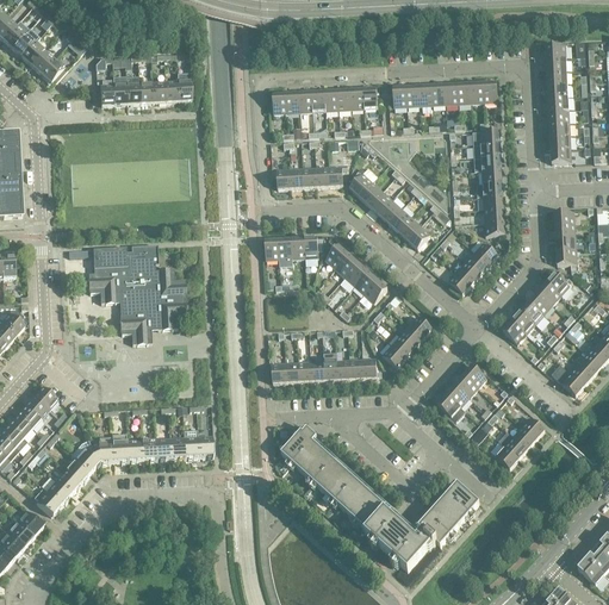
[(36,11),(39,7),(31,0),(26,0),(25,1),(36,11)]
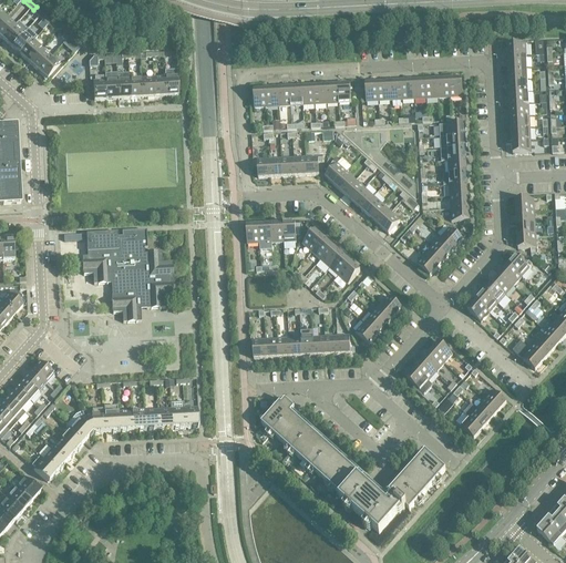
[(6,13),(0,19),(0,34),(1,36),(14,21),(6,13)]
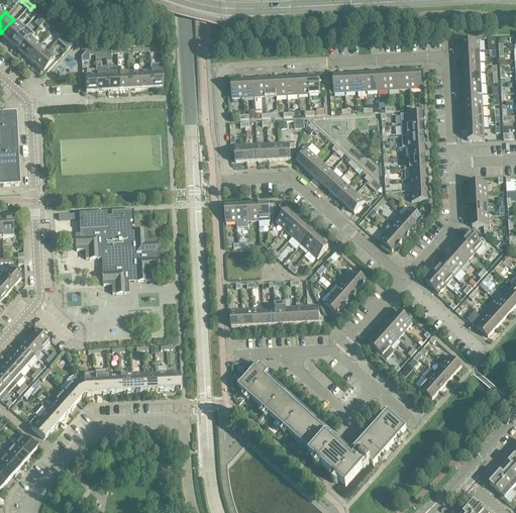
[(9,40),(21,27),(24,23),(16,16),(13,19),(1,32),(9,40)]
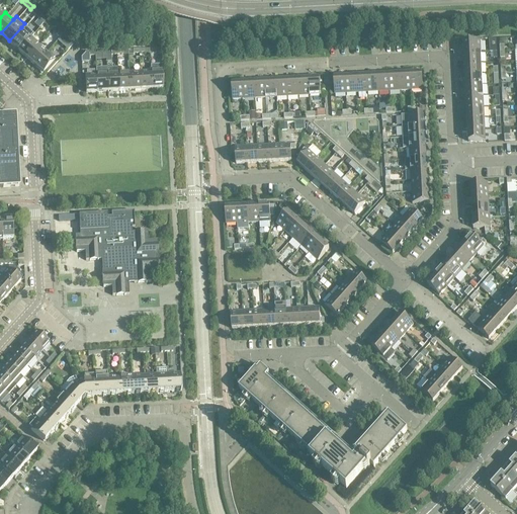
[(21,27),(9,40),(17,48),(29,34),(21,27)]
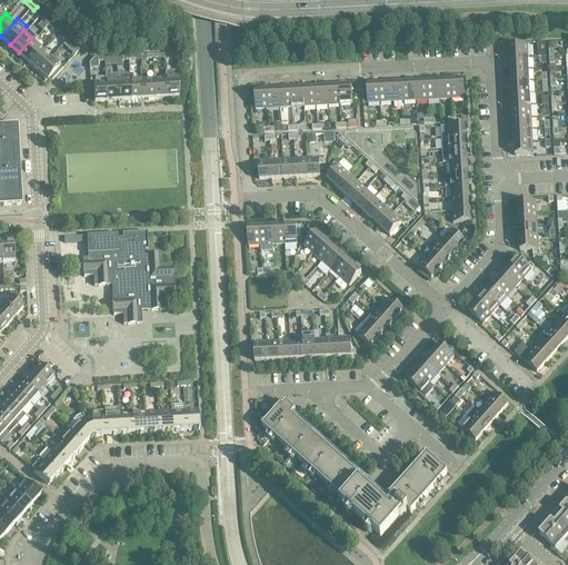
[(32,38),(19,52),(28,60),(41,46),(32,38)]
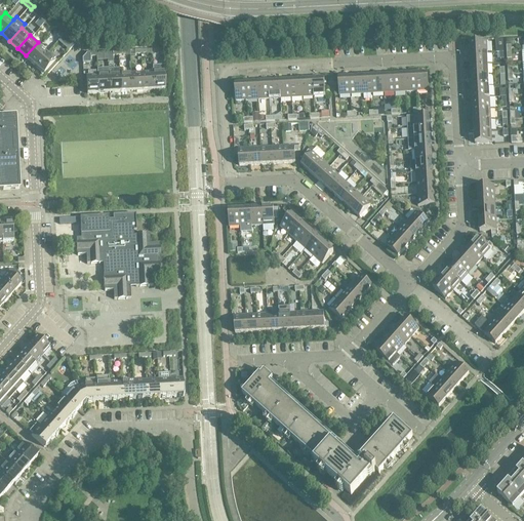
[(469,39),(469,50),(486,49),(485,38),(469,39)]
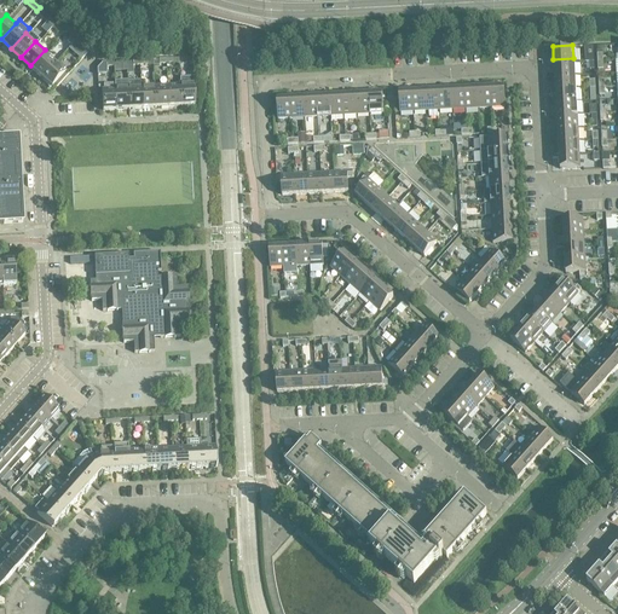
[(45,50),(30,65),(40,74),(55,58),(45,50)]
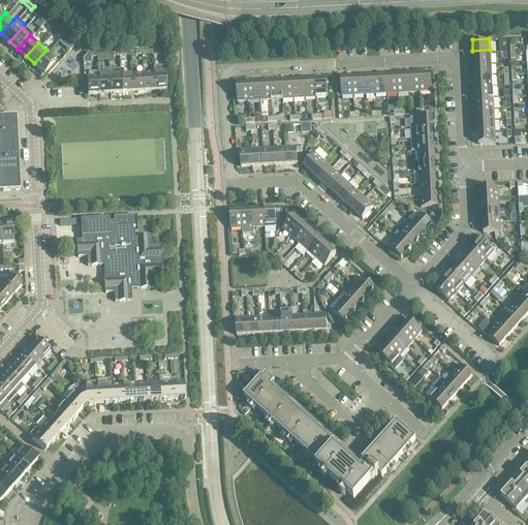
[(47,50),(34,63),(43,71),(55,58),(47,50)]
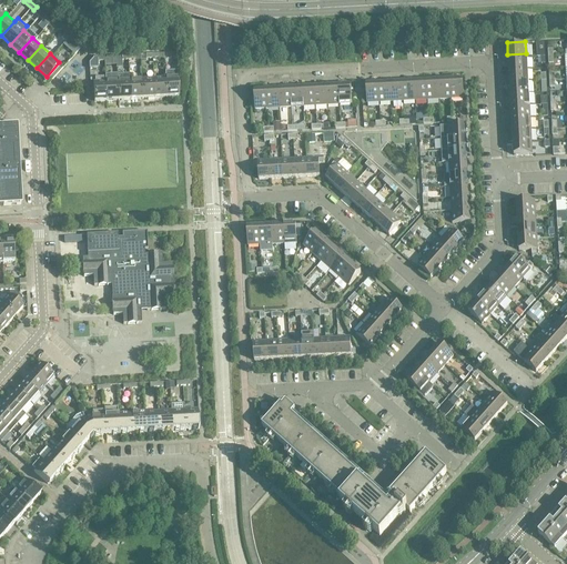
[(97,64),(97,58),(97,53),(93,53),(88,59),(88,64),(97,64)]
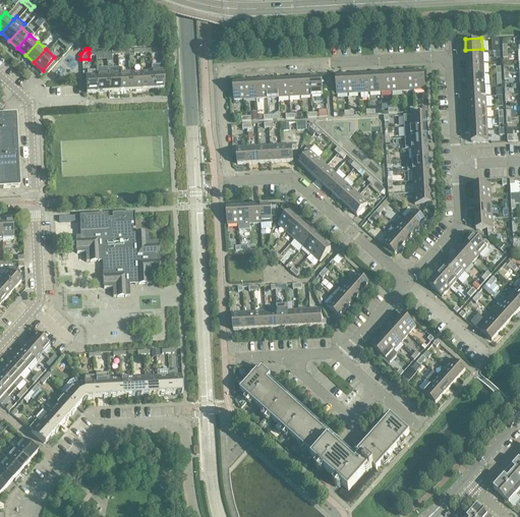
[(482,49),(465,50),(466,61),(482,60),(482,49)]
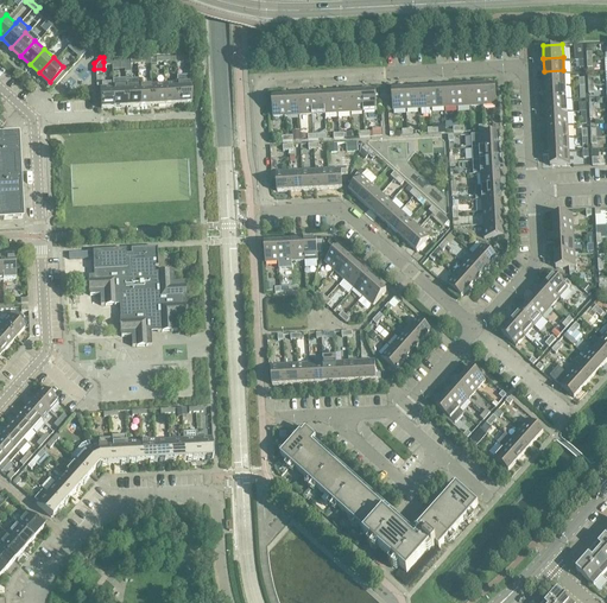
[(563,70),(544,71),(544,84),(564,83),(563,70)]
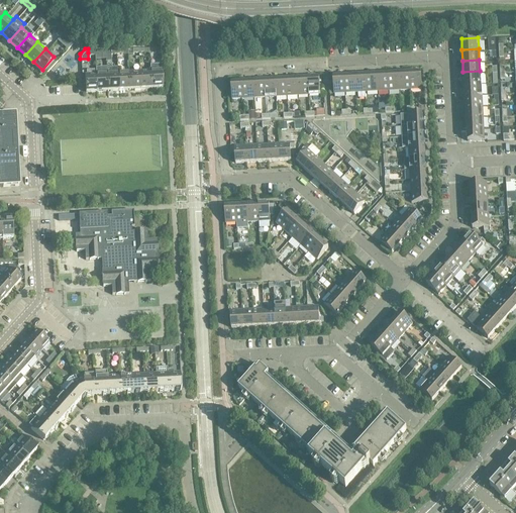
[(85,89),(96,88),(95,71),(93,71),(93,67),(85,67),(86,71),(84,72),(85,89)]
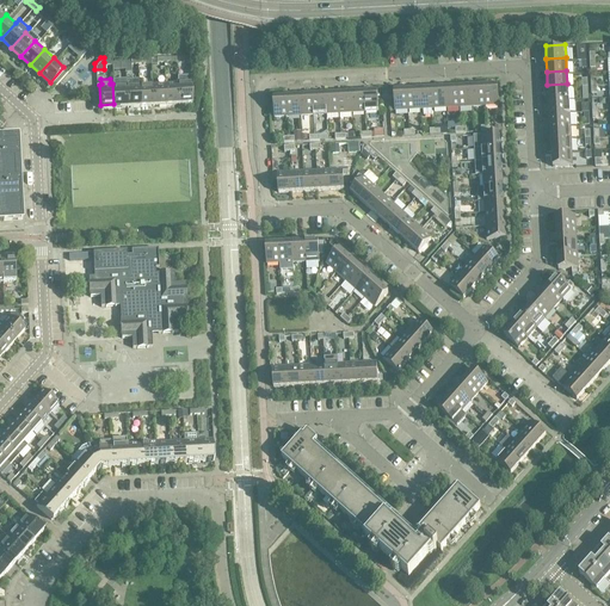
[(190,79),(177,80),(178,100),(191,100),(190,79)]
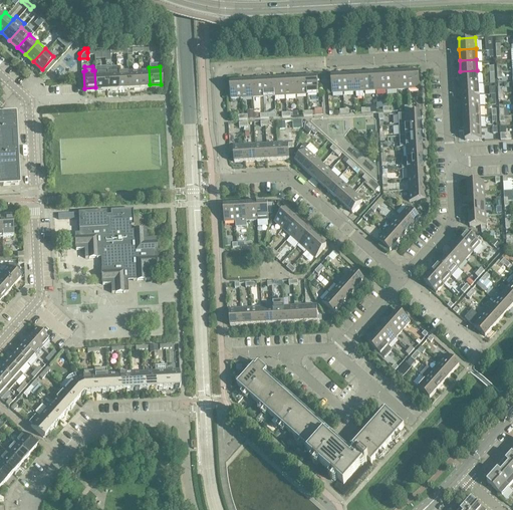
[(149,67),(138,68),(139,85),(150,84),(149,67)]
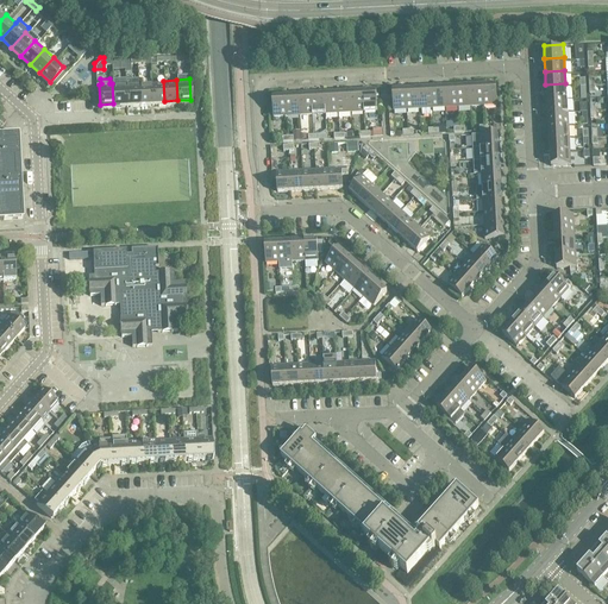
[(150,81),(137,82),(138,102),(151,102),(150,81)]
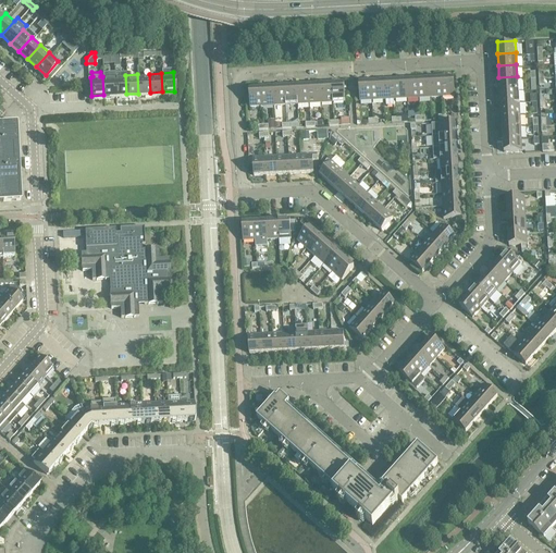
[(149,74),(137,74),(138,94),(150,93),(149,74)]
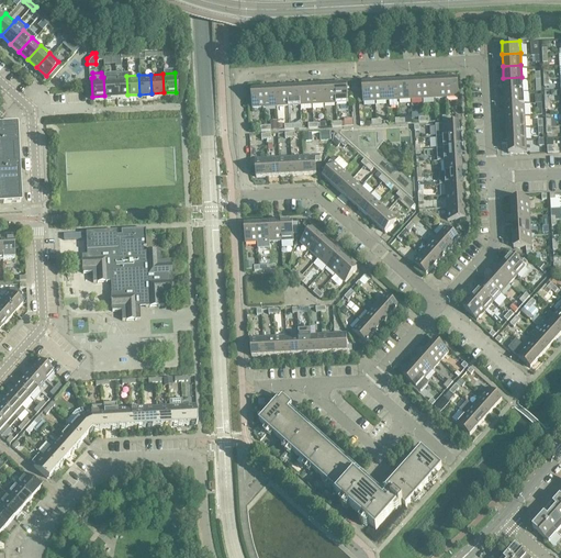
[(457,75),(445,76),(445,95),(458,93),(457,75)]
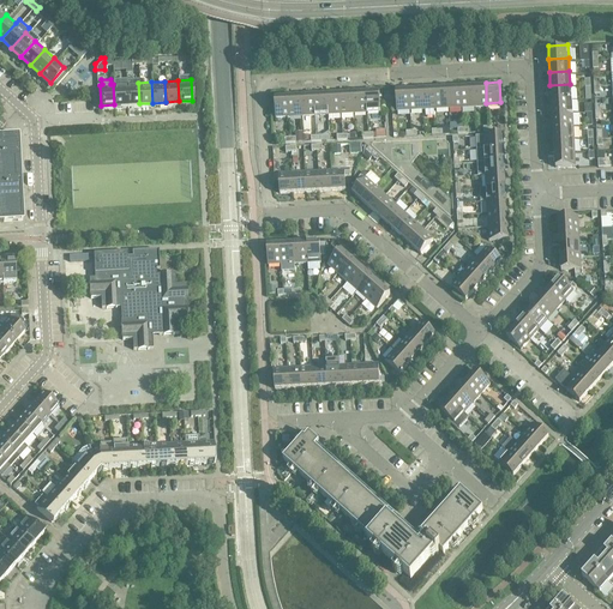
[(126,83),(113,84),(114,104),(127,104),(126,83)]
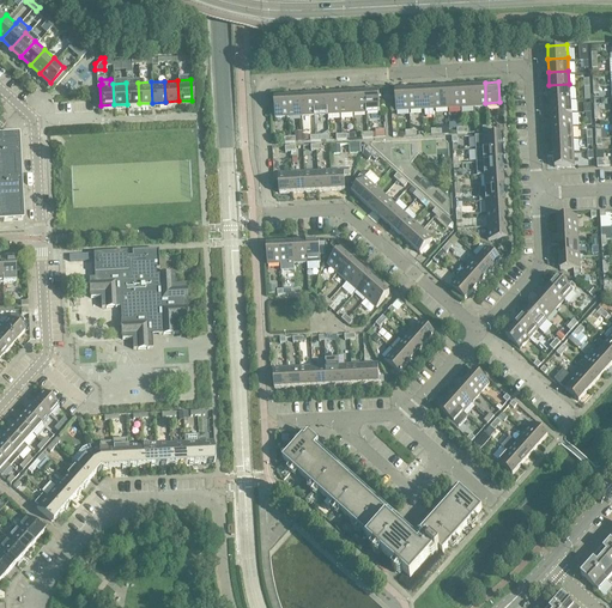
[(138,83),(126,83),(127,104),(139,103),(138,83)]
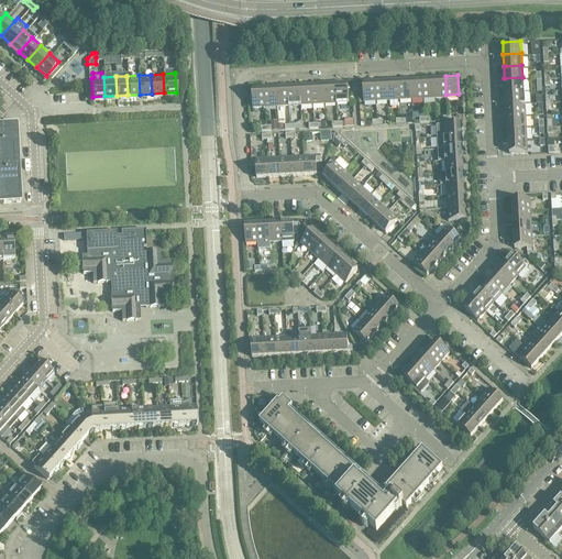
[(445,76),(433,77),(434,95),(445,95),(445,76)]
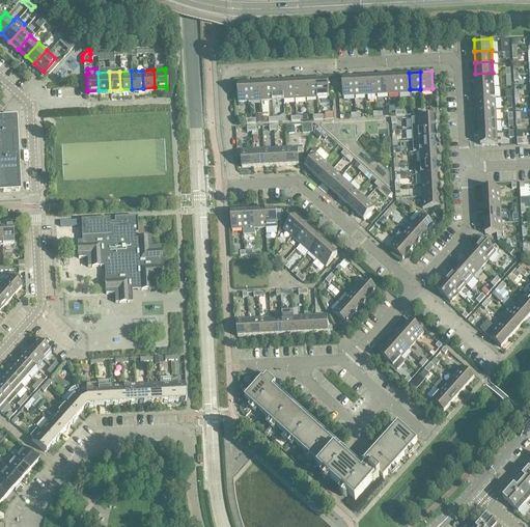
[(397,73),(386,74),(387,90),(398,90),(397,73)]
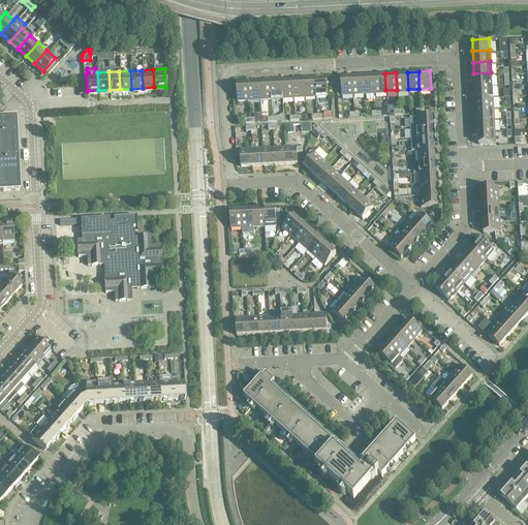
[(407,72),(396,72),(397,90),(408,89),(407,72)]
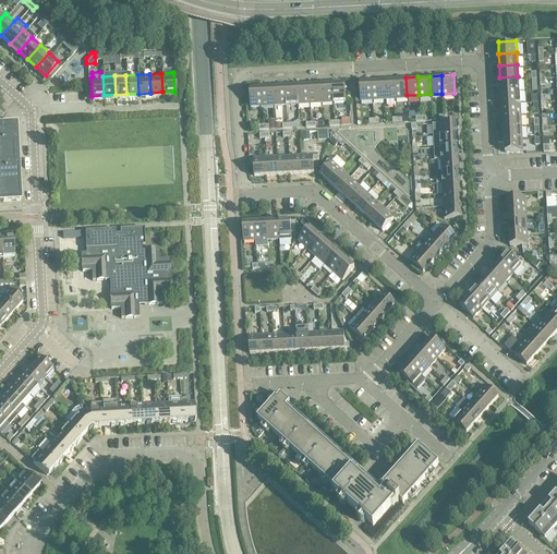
[(518,76),(499,77),(500,89),(519,88),(518,76)]
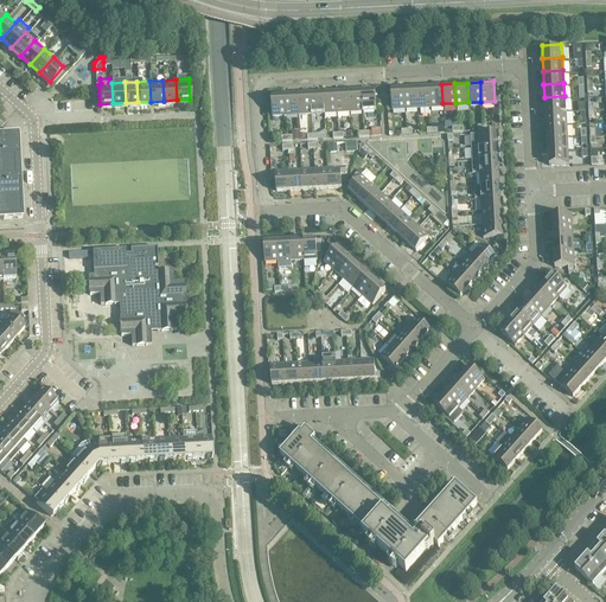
[(428,84),(415,85),(416,106),(429,104),(428,84)]
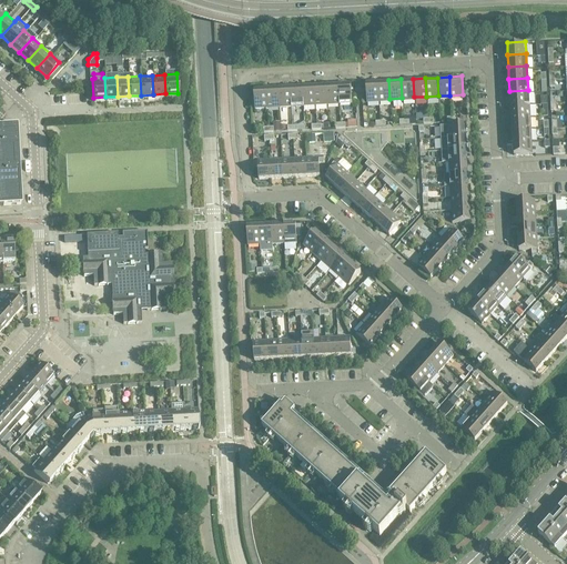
[(413,79),(401,79),(402,98),(414,97),(413,79)]
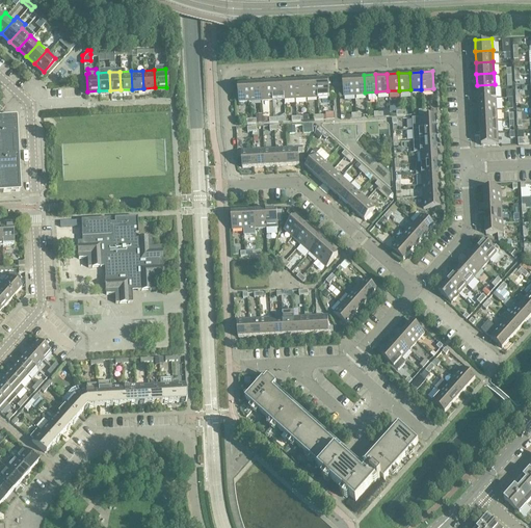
[(364,75),(353,76),(353,93),(365,93),(364,75)]
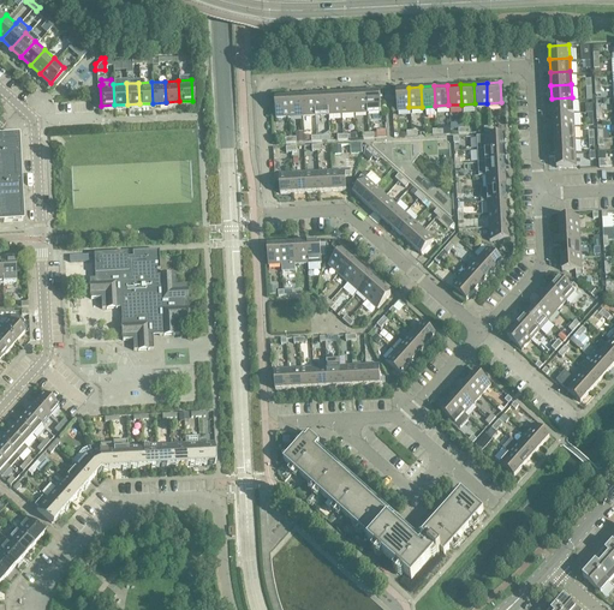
[(395,108),(409,107),(409,88),(394,88),(395,108)]
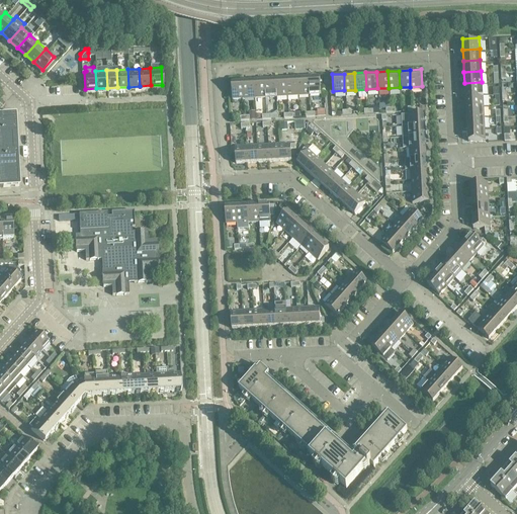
[(308,75),(296,76),(297,93),(309,92),(308,75)]
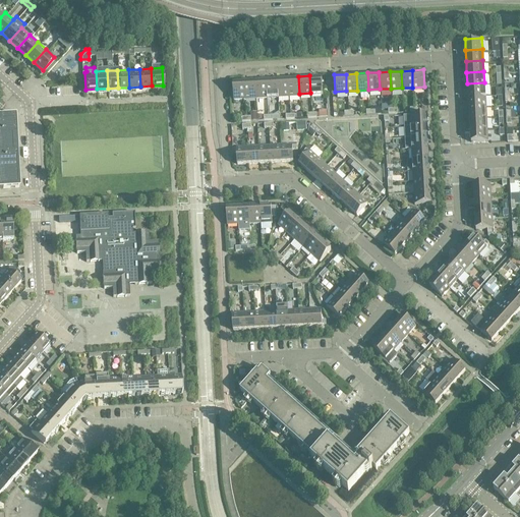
[(321,75),(309,75),(310,93),(322,92),(321,75)]
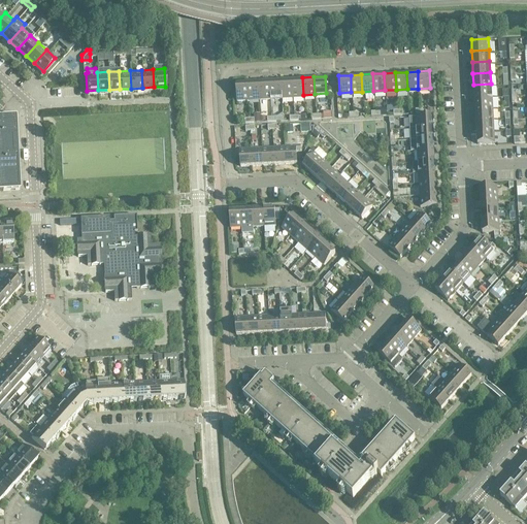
[(302,77),(291,78),(292,95),(303,95),(302,77)]
